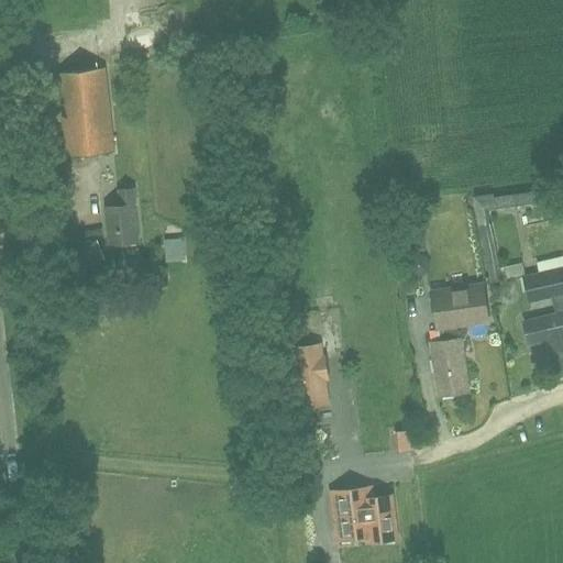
[(68,158),(114,153),(106,69),(59,75),(68,158)]
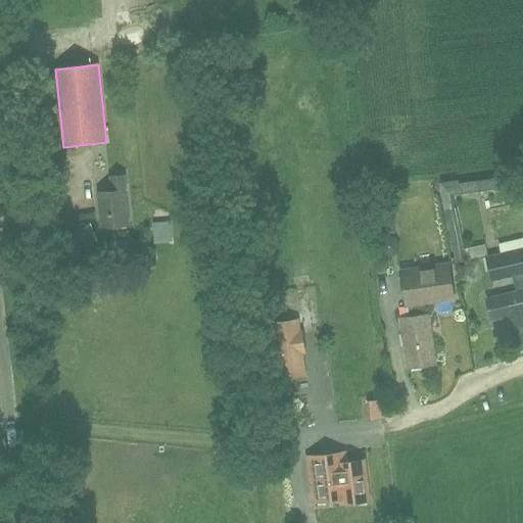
[(455,195),(519,186),(516,174),(440,185),(444,210),(456,207),(455,195)]
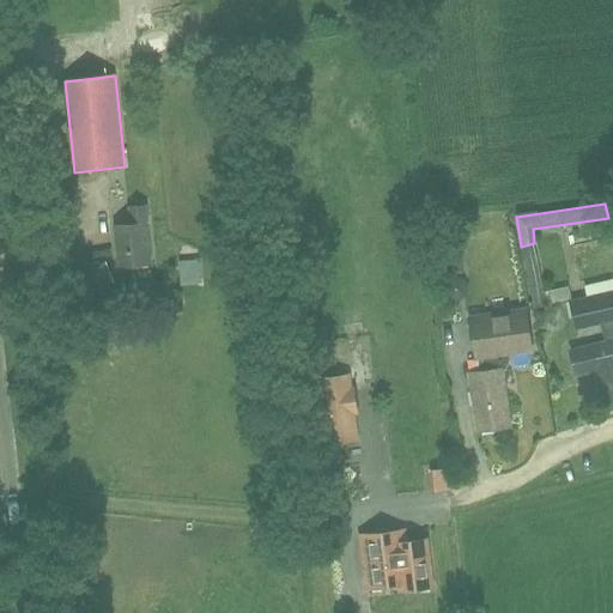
[(117,267),(151,263),(147,224),(149,224),(147,206),(128,207),(129,226),(114,228),(117,267)]
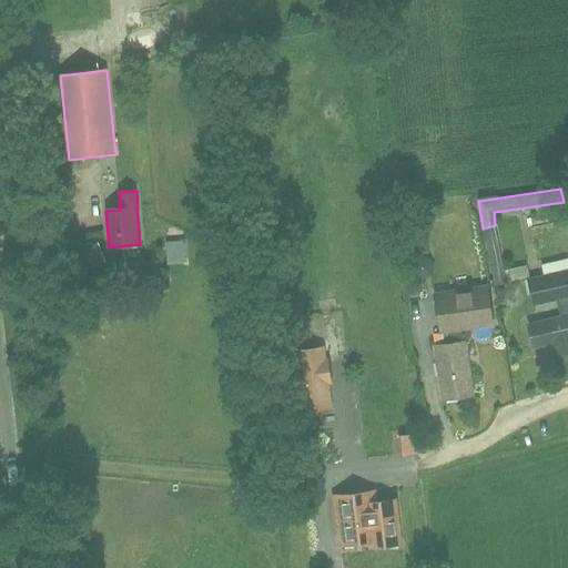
[(507,283),(521,279),(519,267),(503,271),(494,231),(484,233),(495,286),(507,283)]
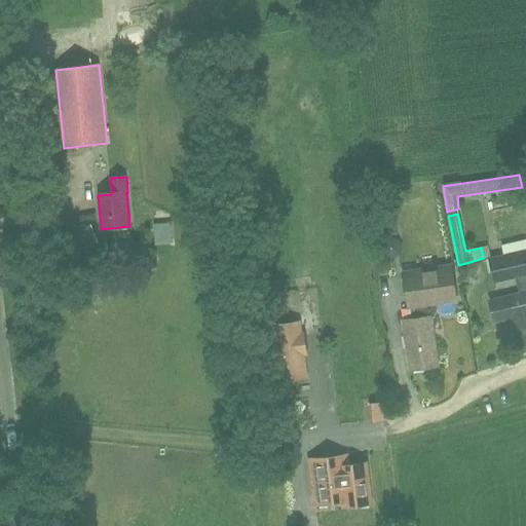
[(525,251),(501,258),(508,279),(517,277),(521,293),(490,301),(495,323),(512,318),(519,349),(525,347),(525,251)]
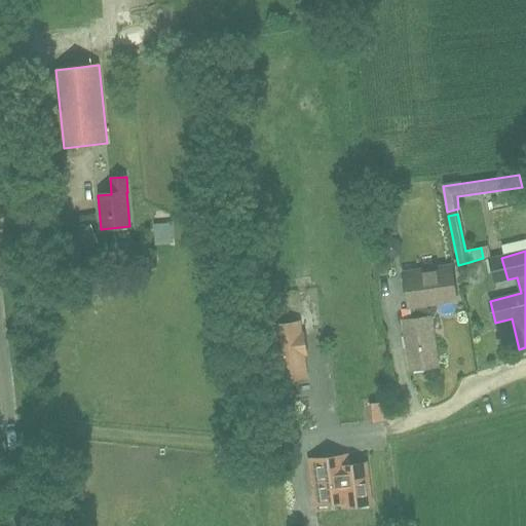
[(413,321),(403,323),(410,372),(438,368),(431,324),(439,305),(456,302),(451,267),(403,275),(408,309),(411,309),(413,321)]
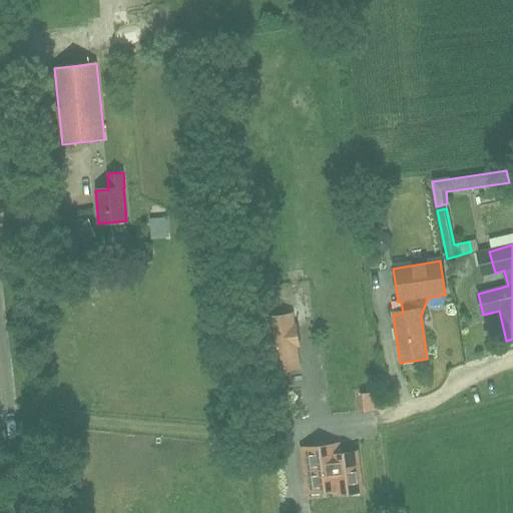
[(299,370),(296,346),(300,345),(298,326),(294,327),(292,314),(268,317),(275,373),(299,370)]
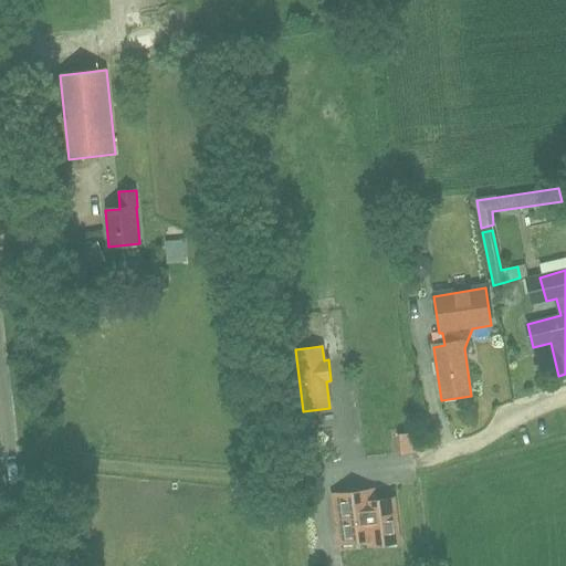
[(419,433),(405,435),(406,456),(420,454),(419,433)]
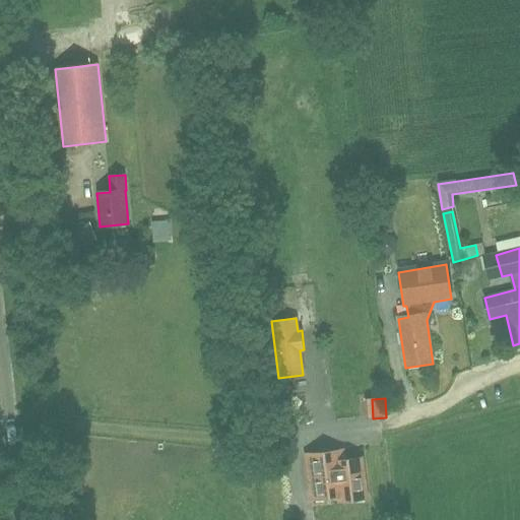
[(311,500),(338,496),(339,502),(367,499),(362,457),(343,460),(342,450),(305,455),(311,500)]
